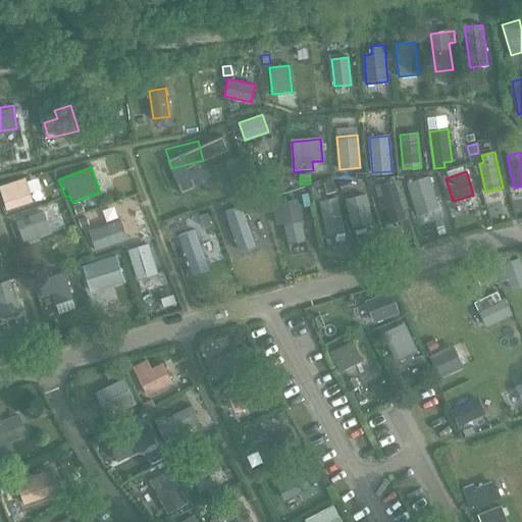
[(428,177),(410,183),(418,213),(437,207),(428,177)]
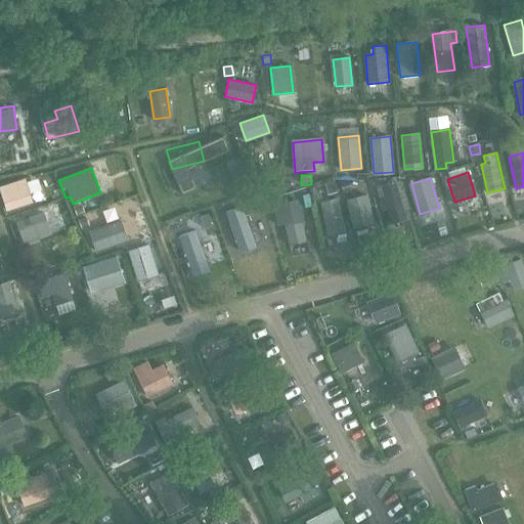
[(334,181),(323,184),(328,194),(338,191),(334,181)]
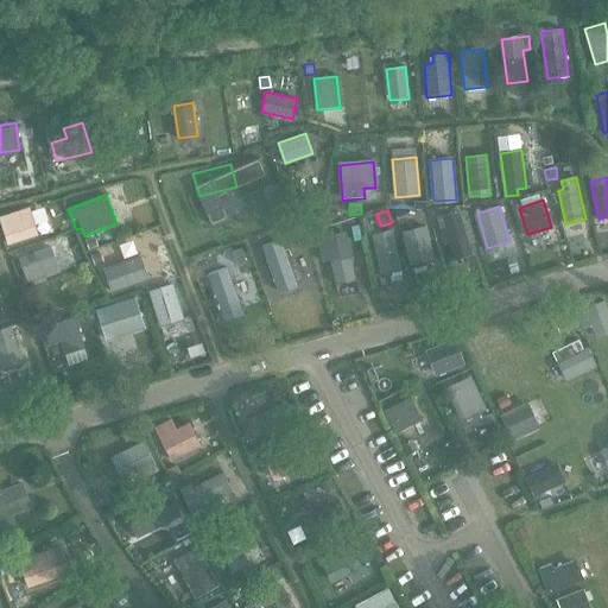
[(404,211),(394,214),(398,225),(407,222),(404,211)]
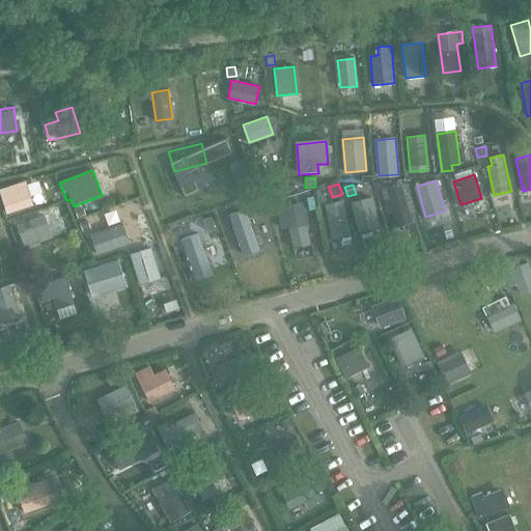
[(0,190),(0,191),(8,212),(31,203),(25,188),(16,192),(12,186),(0,190)]
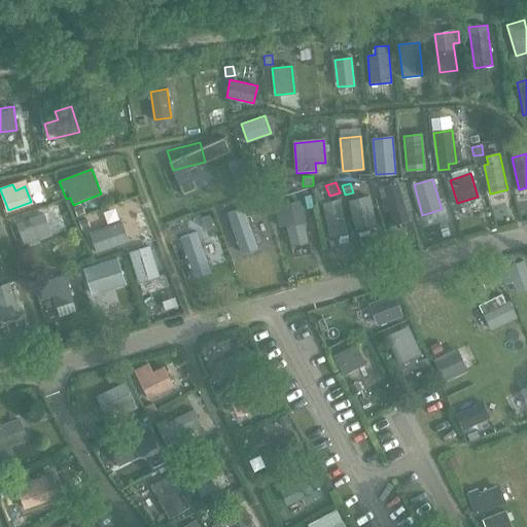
[(391,184),(378,188),(385,210),(389,209),(393,224),(410,219),(398,185),(392,187),(391,184)]
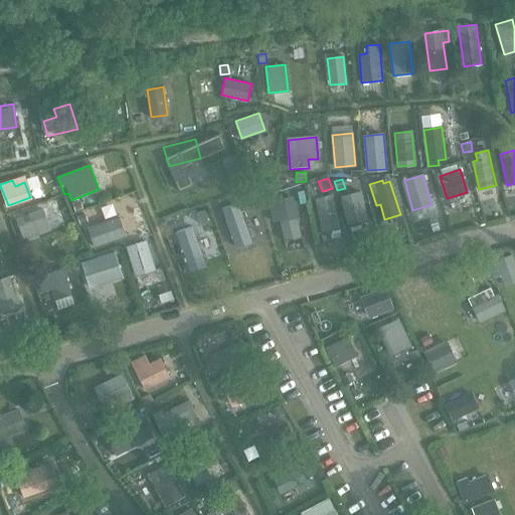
[(304,191),(297,192),(300,204),(306,203),(304,191)]
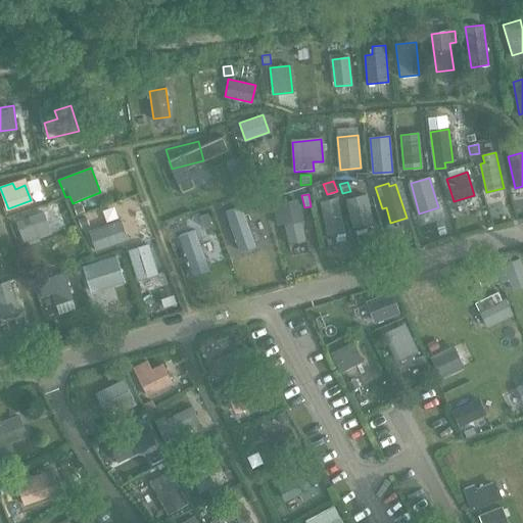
[(366,195),(345,200),(352,228),(373,223),(366,195)]
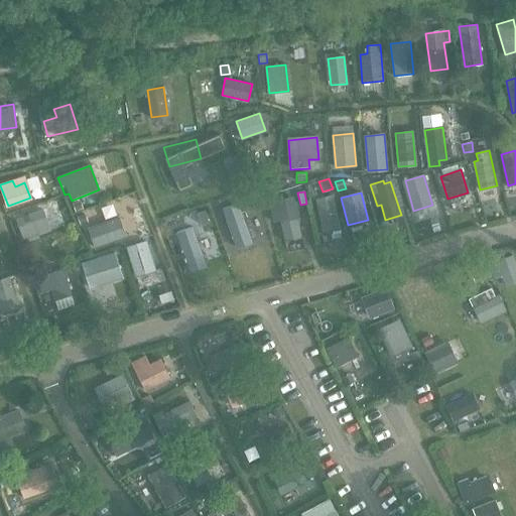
[(333,196),(316,200),(324,230),(339,227),(333,196)]
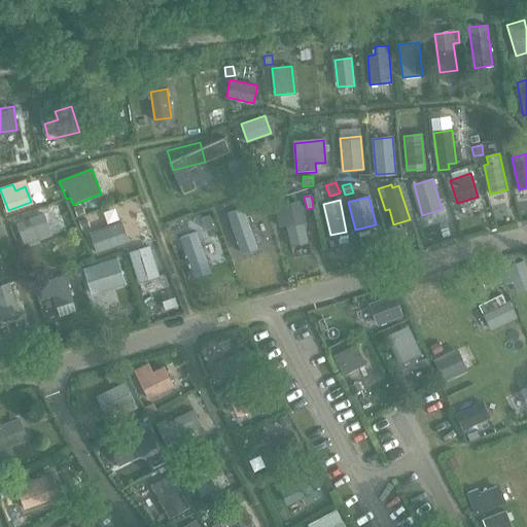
[(242,204),(225,210),(238,244),(254,238),(242,204)]
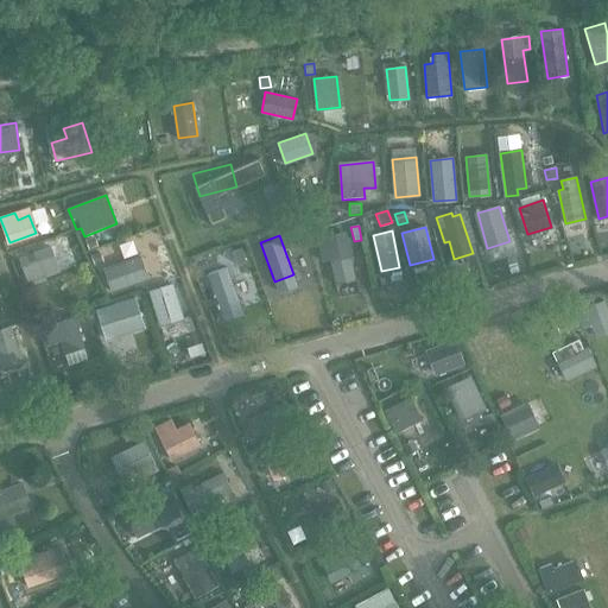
[(94,239),(86,241),(89,251),(97,247),(94,239)]
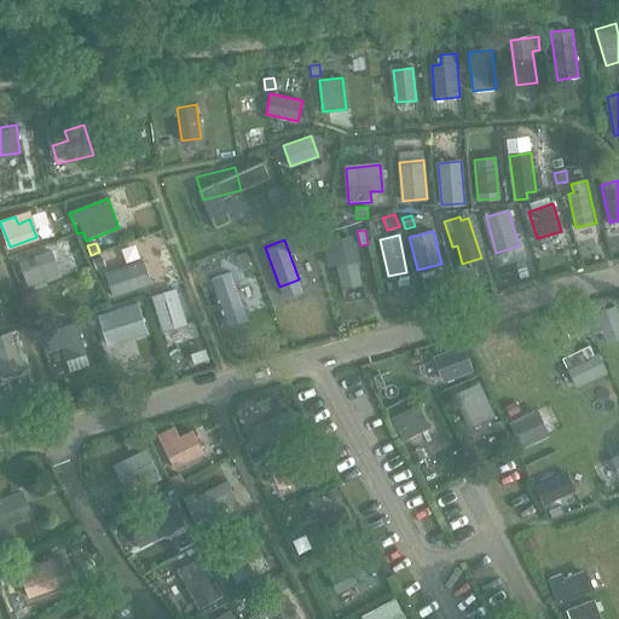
[(19,264),(28,287),(59,275),(50,252),(19,264)]
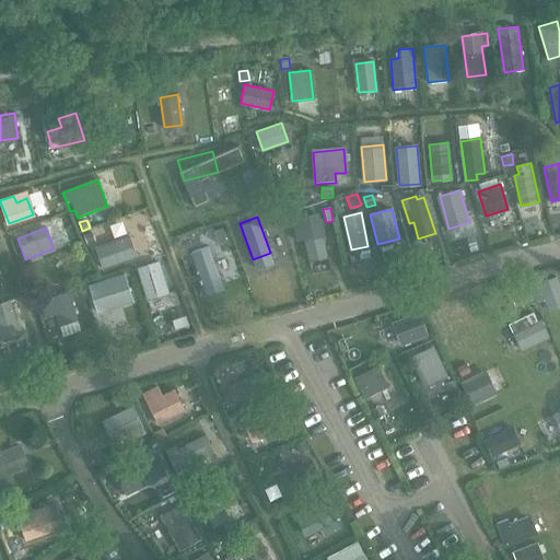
[(222,229),(213,231),(218,244),(226,241),(222,229)]
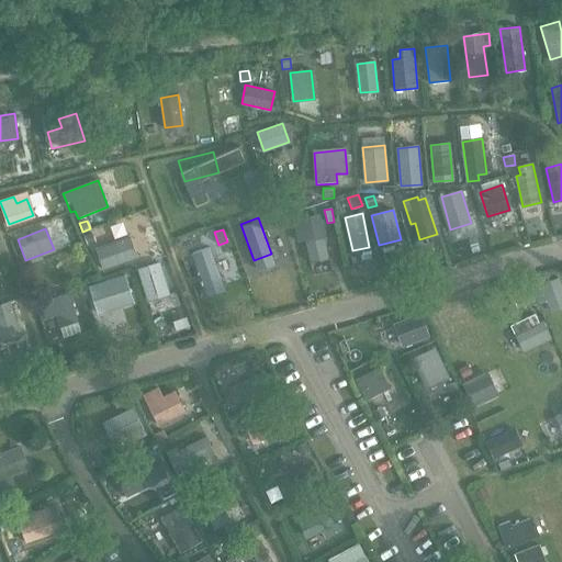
[(323,231),(304,234),(311,261),(328,258),(323,231)]
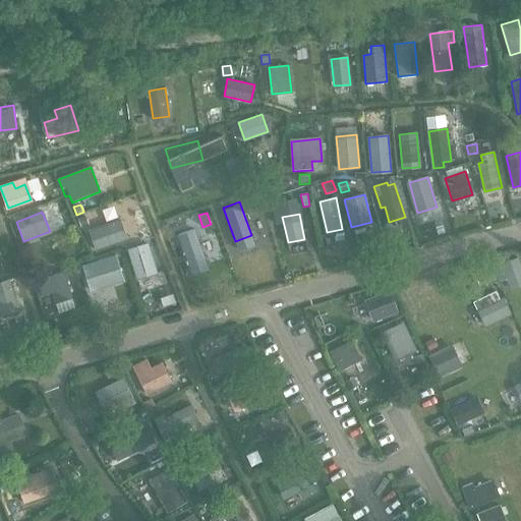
[(84,217),(78,220),(80,227),(88,225),(84,217)]
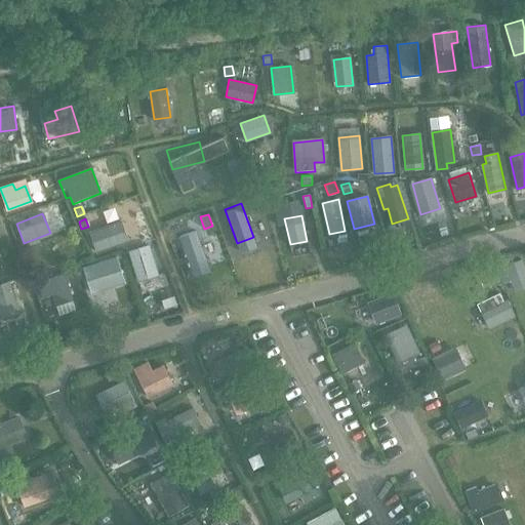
[(121,221),(90,233),(96,251),(127,241),(121,221)]
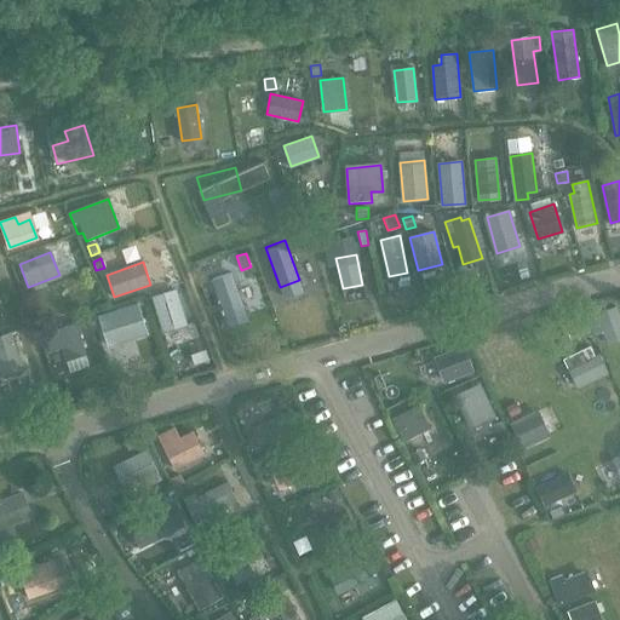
[(241,303),(230,273),(205,281),(208,291),(213,290),(220,310),(241,303)]
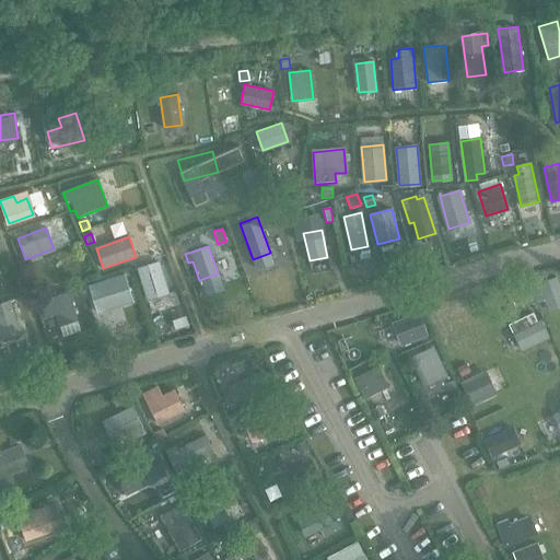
[(43,268),(49,286),(69,277),(62,260),(43,268)]
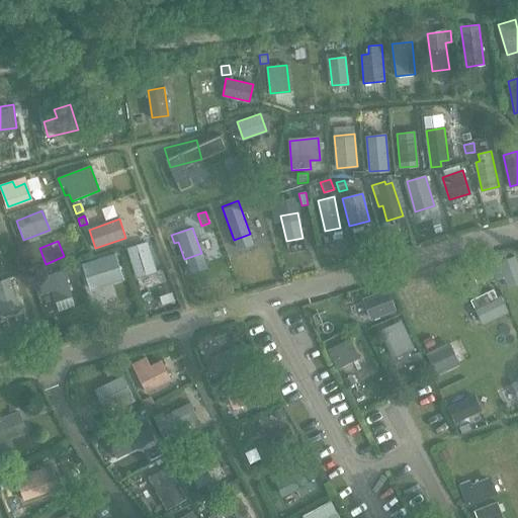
[(147,243),(127,249),(136,276),(155,270),(147,243)]
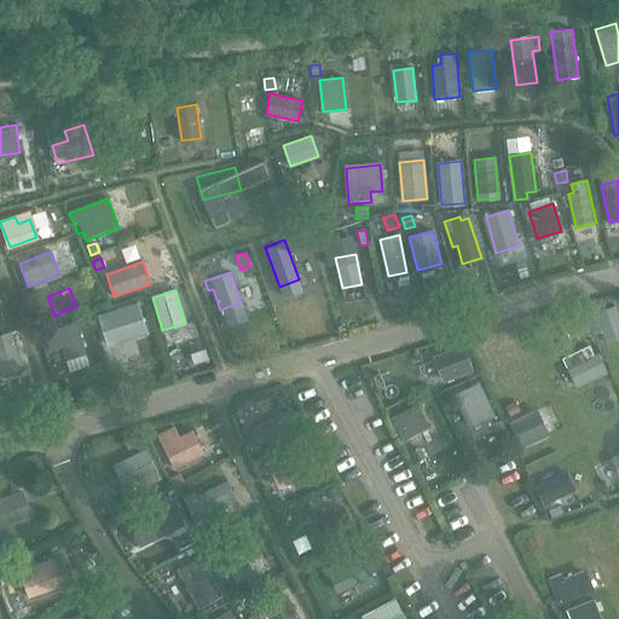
[(143,301),(121,308),(129,339),(152,331),(143,301)]
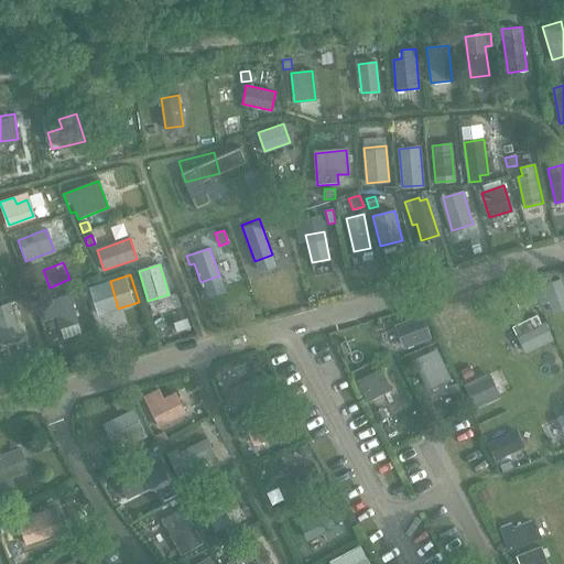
[(553,312),(563,307),(563,289),(560,279),(534,288),(541,304),(549,302),(553,312)]
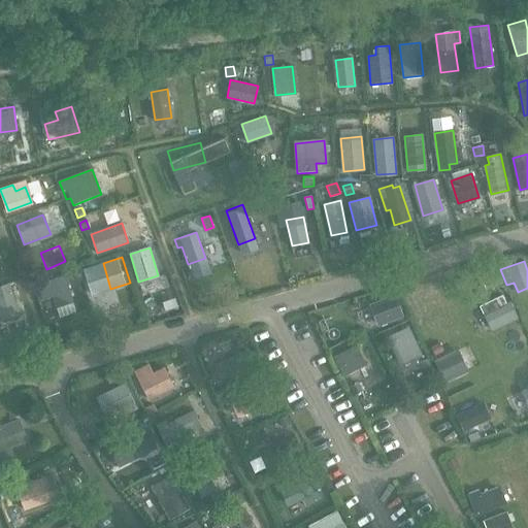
[(95,265),(79,269),(88,296),(103,292),(95,265)]
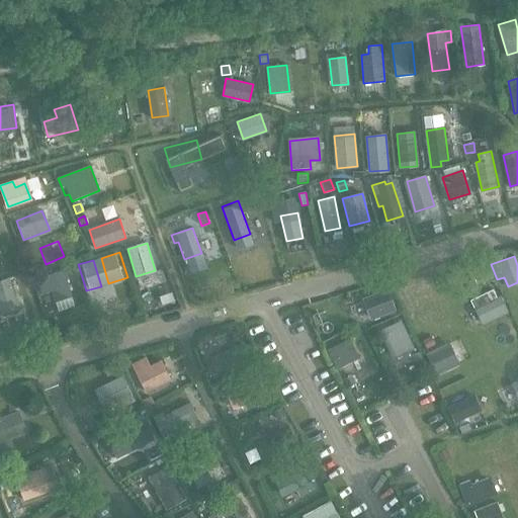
[(71,295),(63,271),(38,279),(42,292),(52,290),(55,300),(71,295)]
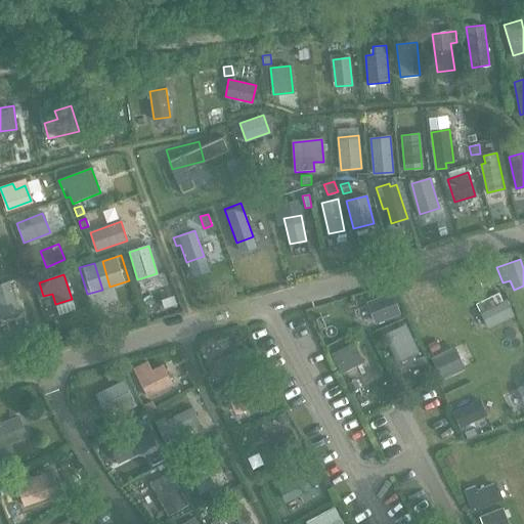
[(19,313),(9,281),(0,284),(0,313),(2,319),(19,313)]
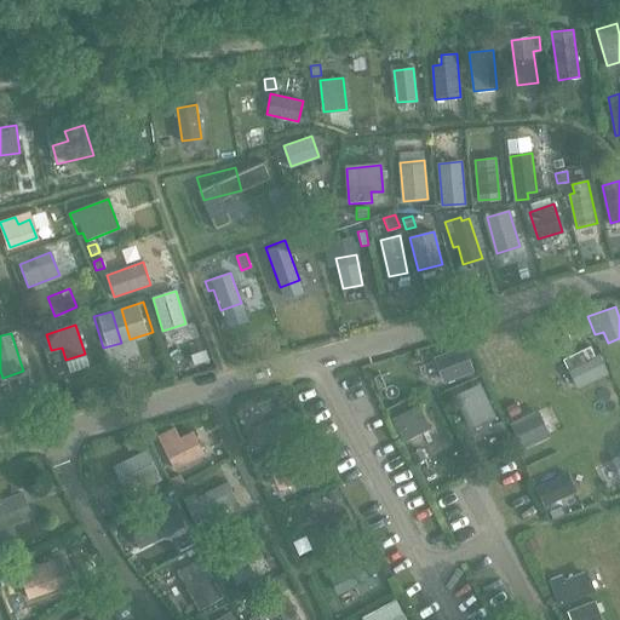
[(471,371),(463,348),(437,359),(446,380),(471,371)]
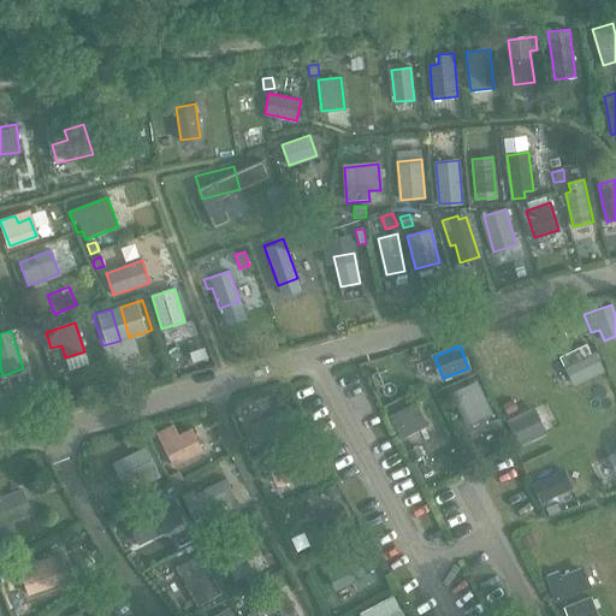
[(203,349),(190,354),(194,363),(207,359),(203,349)]
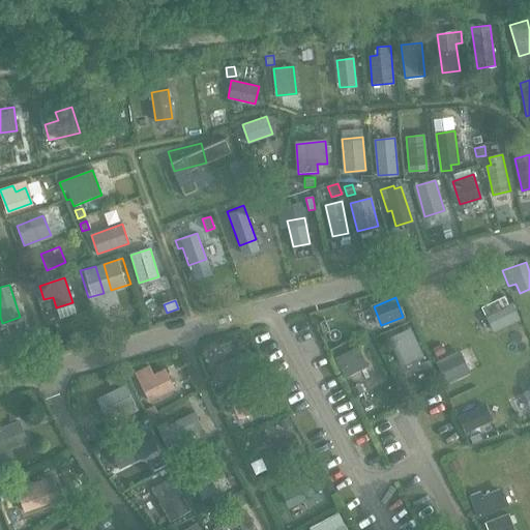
[(494,329),(518,319),(510,303),(488,315),(494,329)]
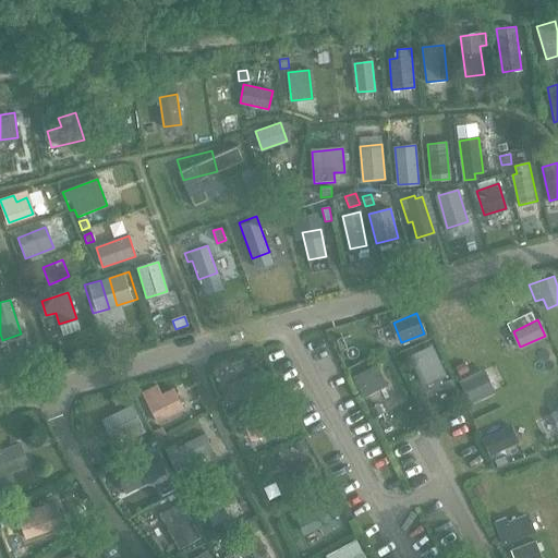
[(371,348),(361,330),(338,341),(348,360),(371,348)]
